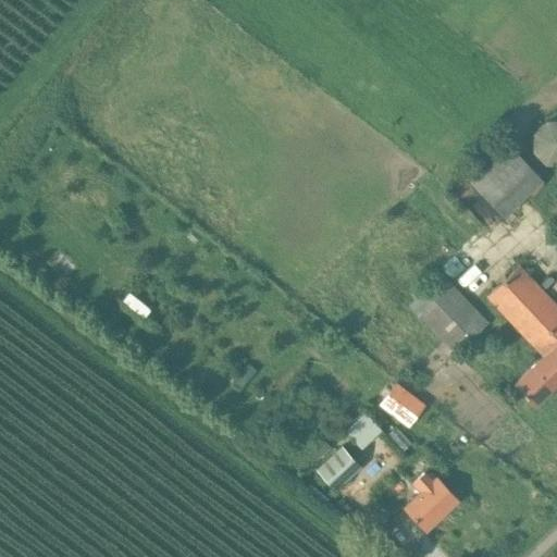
[(556,119),(546,120),(533,133),(533,151),(545,164),(556,164),(556,119)]
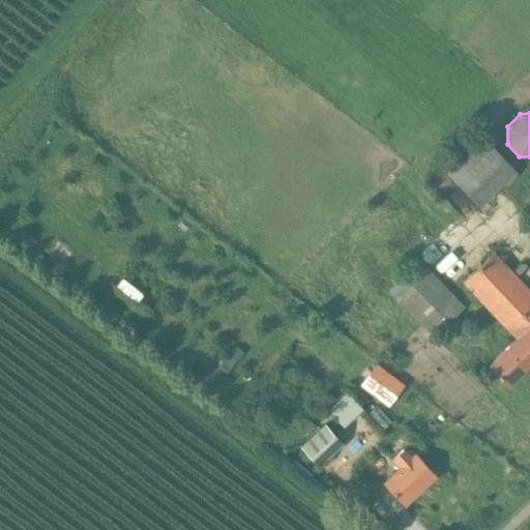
[(517,171),(481,134),(444,169),(479,206),(517,171)]
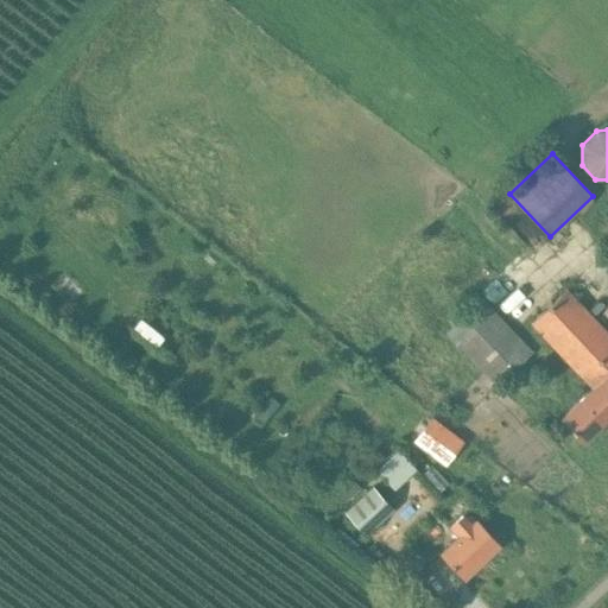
[(607,333),(567,289),(530,323),(591,388),(562,417),(583,441),(607,416),(607,333)]
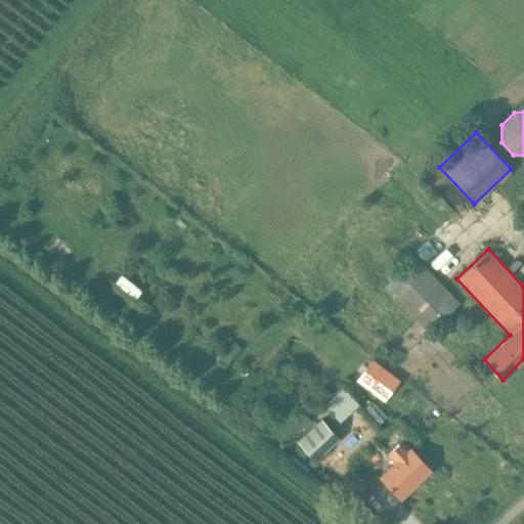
[(460,303),(416,256),(383,287),(428,334),(460,303)]
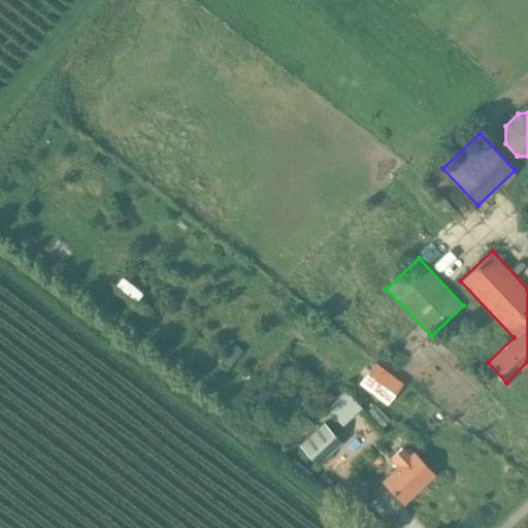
[(126,274),(120,286),(144,298),(150,288),(126,274)]
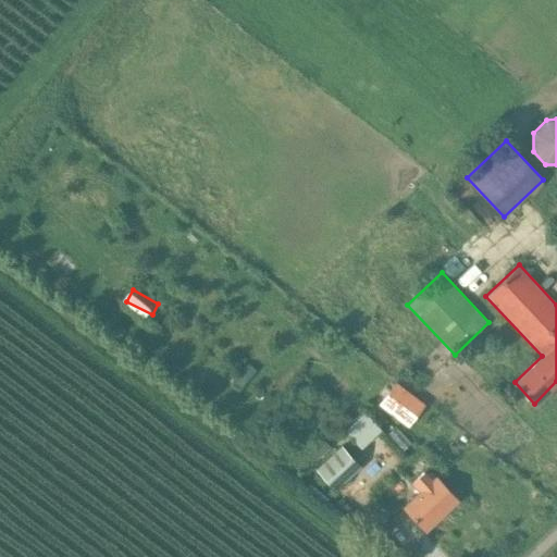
[(398,386),(381,406),(407,429),(424,409),(398,386)]
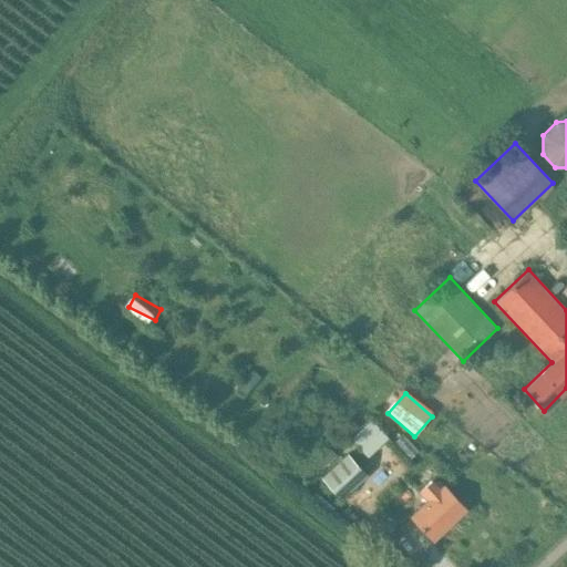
[(368,418),(346,437),(362,456),(384,435),(368,418)]
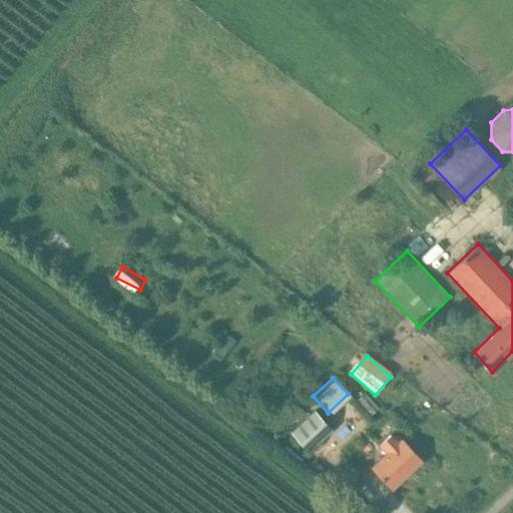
[(378,407),(364,393),(357,400),(371,414),(378,407)]
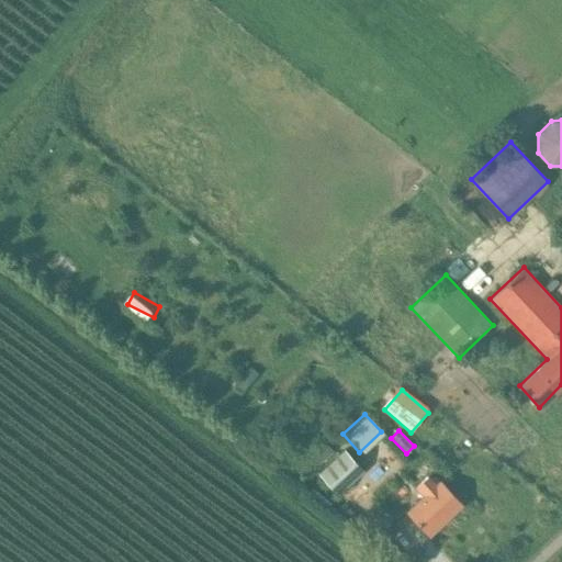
[(326,445),(313,457),(319,465),(334,453),(326,445)]
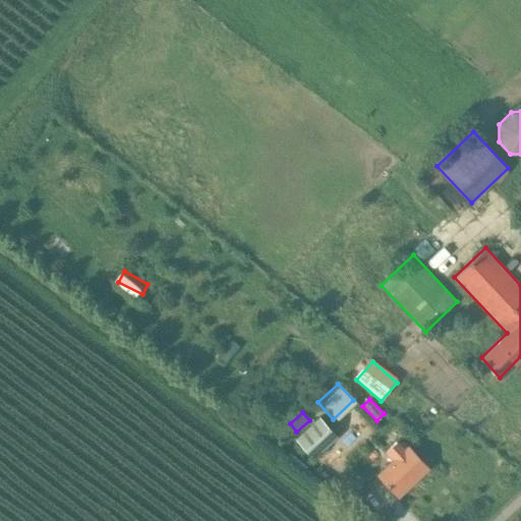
[(338,436),(320,415),(294,439),(312,458),(338,436)]
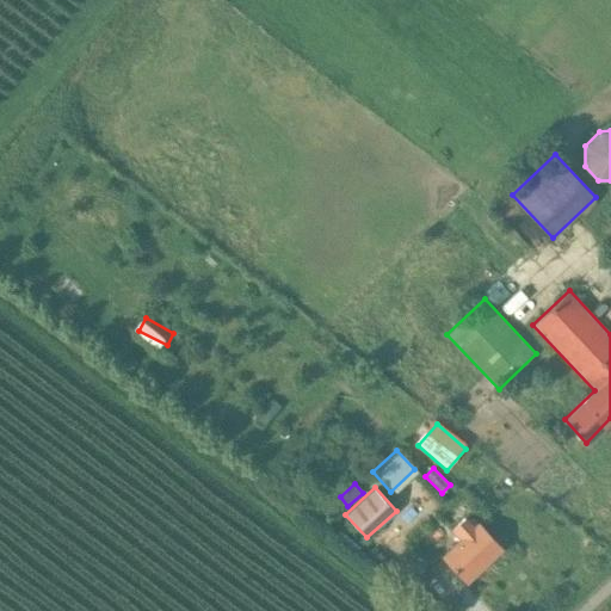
[(475,526),(466,517),(452,529),(462,539),(443,556),(466,581),(501,548),(479,523),(475,526)]
